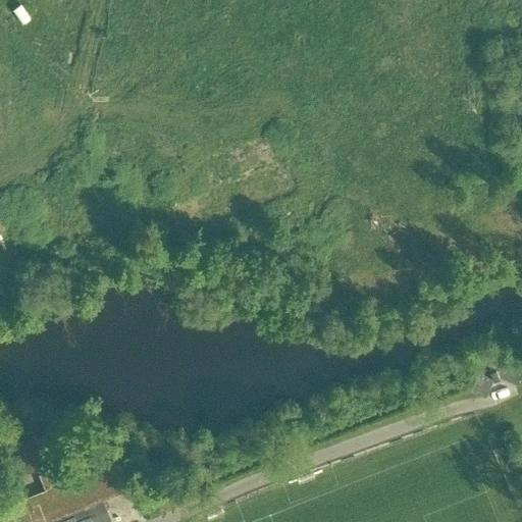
[(470,389),(485,397),(492,379),(500,376),(517,383),(521,370),(521,368),(497,357),(482,363),(470,389)]
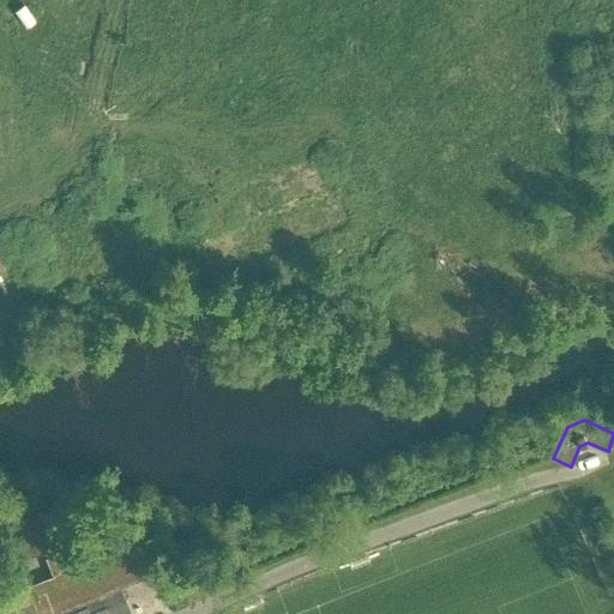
[(47,558),(54,576),(0,597),(0,600),(5,613),(50,613),(143,577),(124,528),(47,558)]
